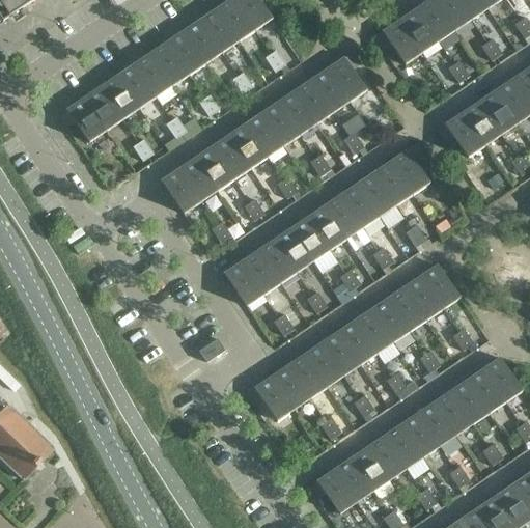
[(0,17),(2,20),(31,0),(0,0),(0,17)]
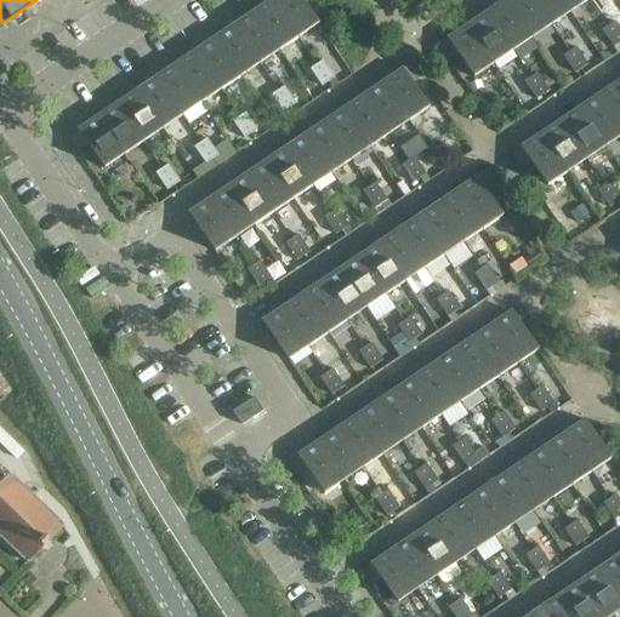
[(297,35),(273,0),(266,0),(252,10),(278,47),(297,35)]
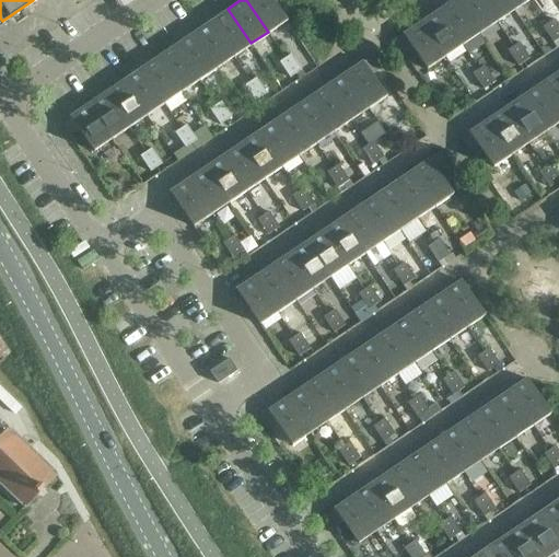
[(286,19),(272,0),(246,0),(268,32),(286,19)]
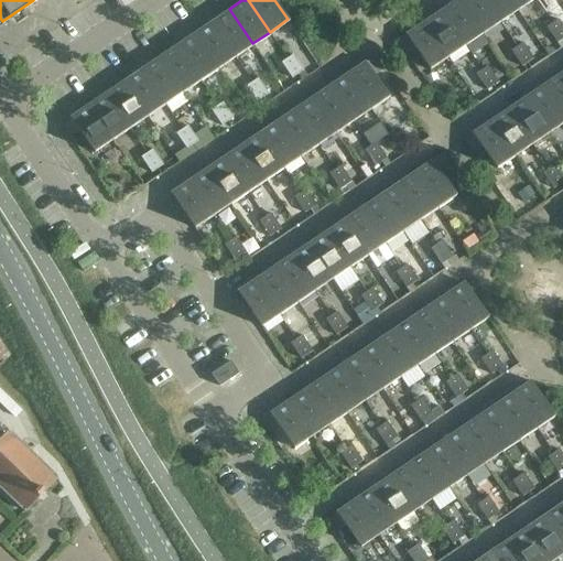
[(483,32),(461,0),(454,0),(442,9),(465,43),(483,32)]
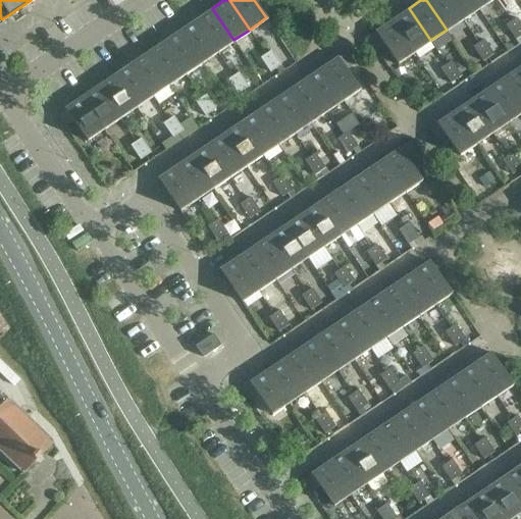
[(463,18),(450,0),(426,0),(447,30),(463,18)]
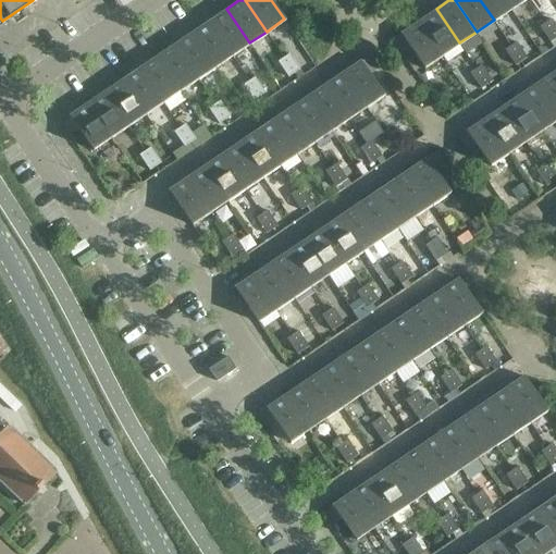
[(511,8),(505,0),(480,0),(494,20),(511,8)]
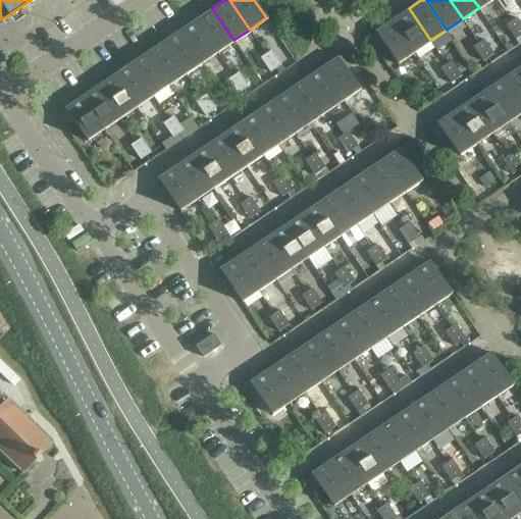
[(233,40),(212,8),(196,18),(217,51),(233,40)]
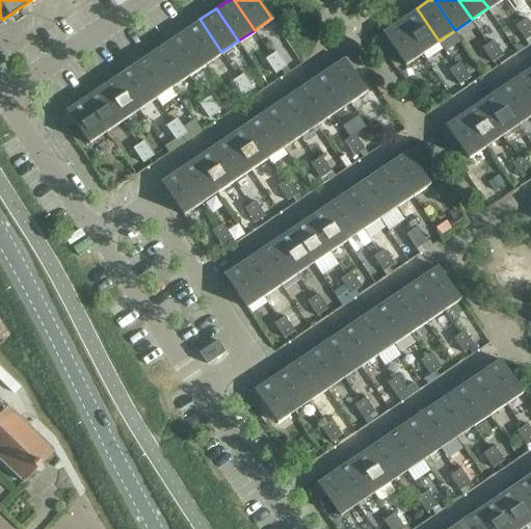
[(439,41),(417,8),(400,19),(422,52),(439,41)]
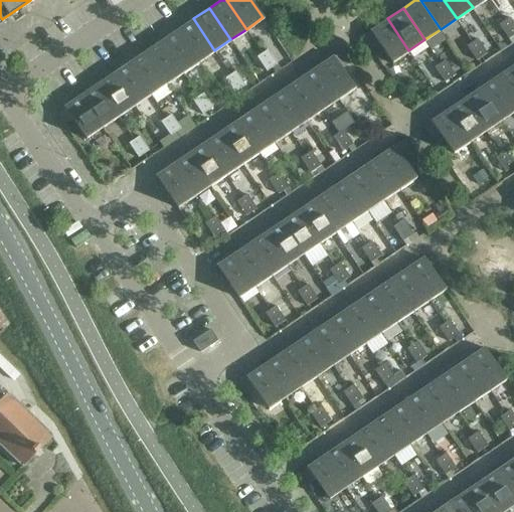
[(503,29),(513,22),(509,15),(498,22),(503,29)]
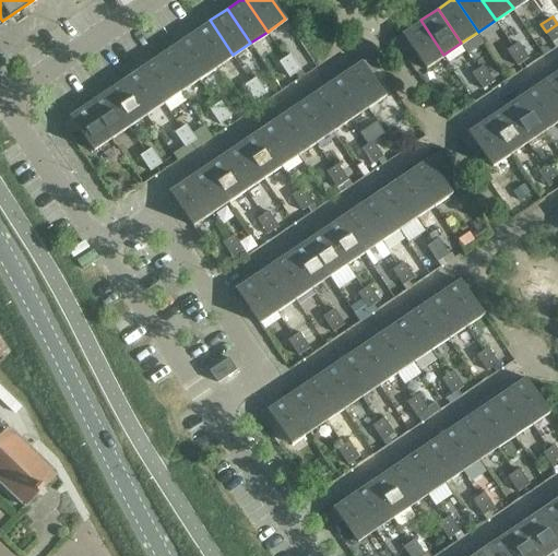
[(233,55),(210,20),(192,32),(215,67),(233,55)]
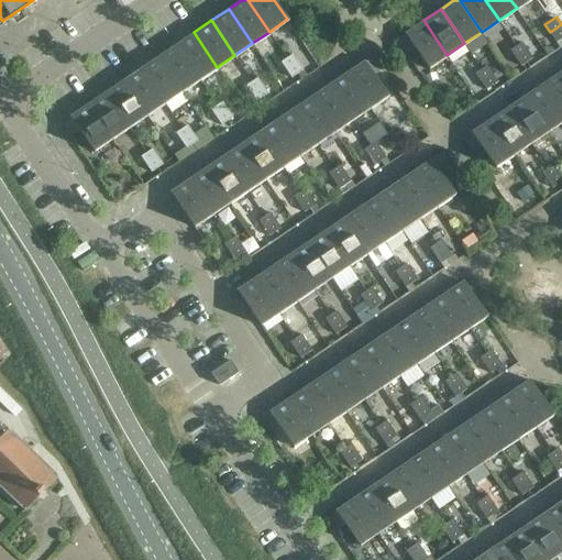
[(447,55),(423,20),(396,39),(405,52),(414,46),(428,67),(447,55)]
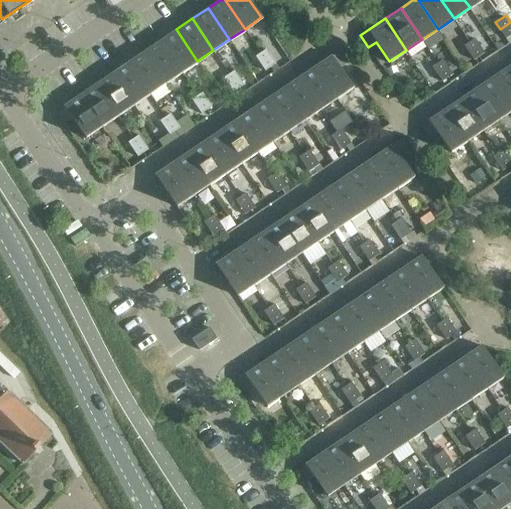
[(505,36),(510,32),(510,23),(510,22),(500,29),(505,36)]
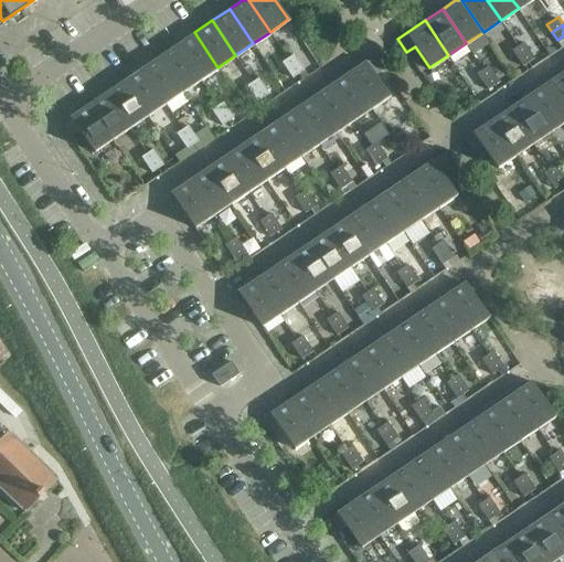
[(217,67),(194,32),(177,44),(200,80),(217,67)]
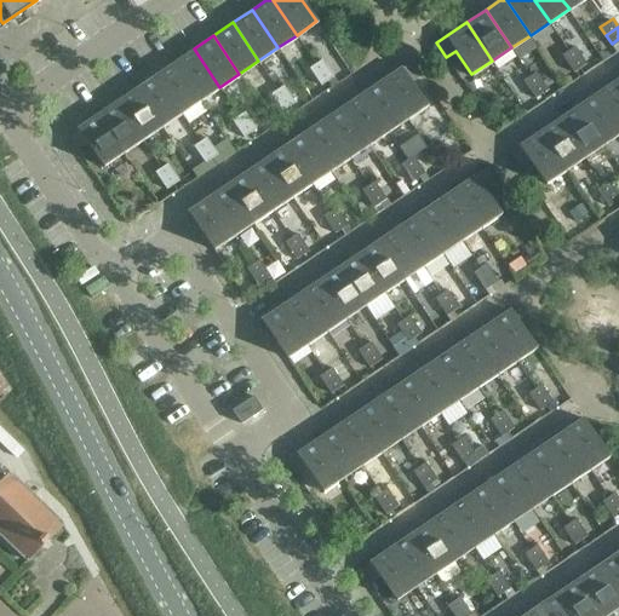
[(567,62),(580,53),(574,44),(561,53),(567,62)]
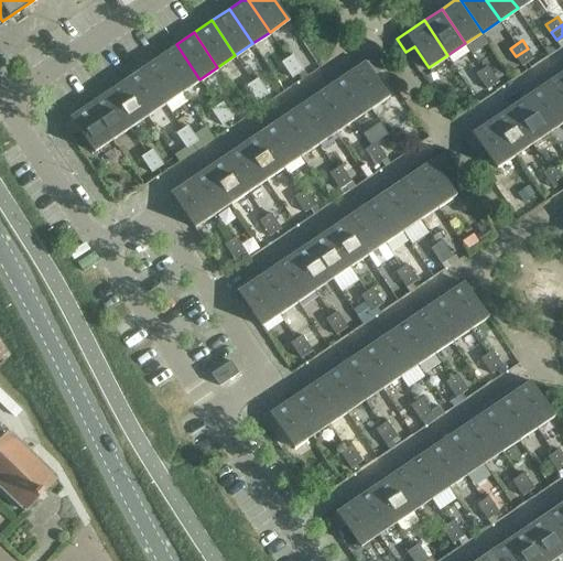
[(199,79),(176,44),(159,56),(182,90),(199,79)]
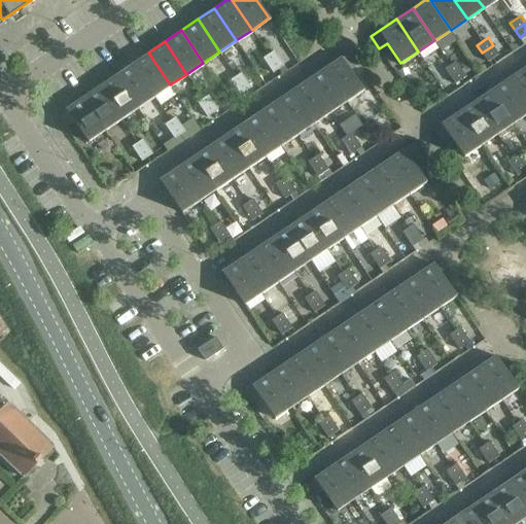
[(487,60),(497,53),(493,45),(482,53),(487,60)]
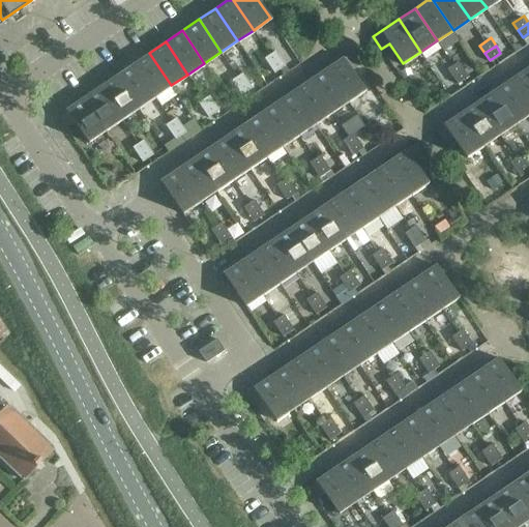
[(268,63),(280,56),(274,49),(263,56),(268,63)]
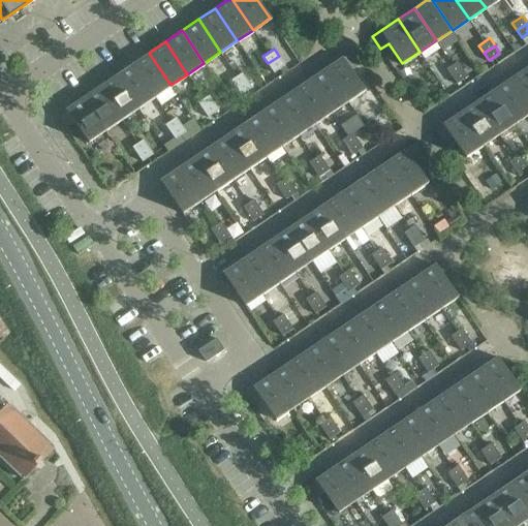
[(364,89),(350,68),(359,63),(350,51),(325,68),(347,100),(364,89)]
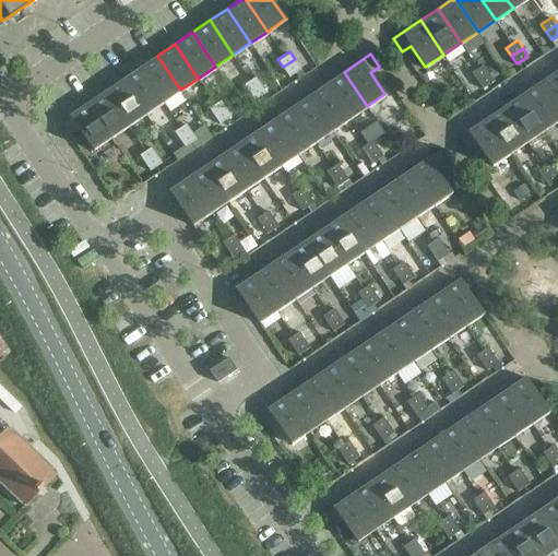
[(180,90),(157,56),(140,67),(163,102),(180,90)]
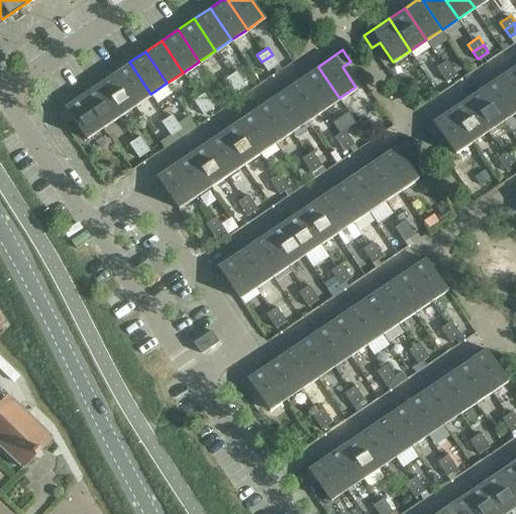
[(267,70),(278,62),(273,55),(262,62),(267,70)]
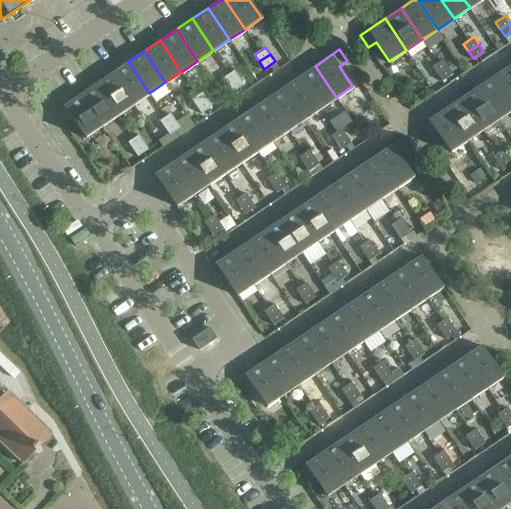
[(436,72),(447,65),(442,58),(431,65),(436,72)]
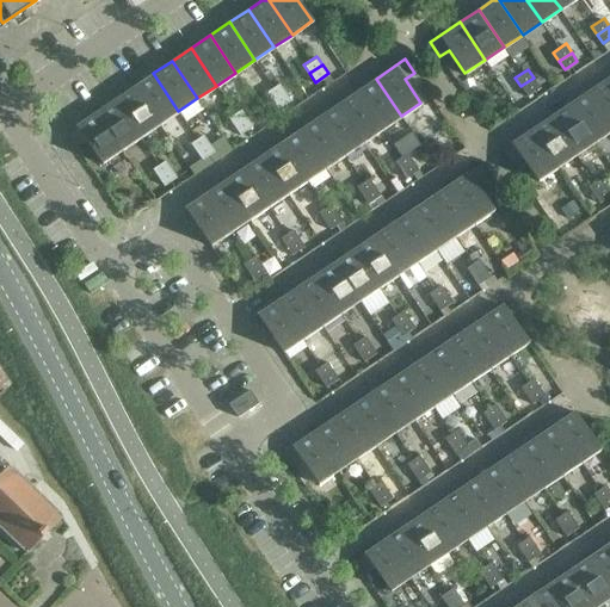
[(178,111),(153,73),(134,86),(160,124),(178,111)]
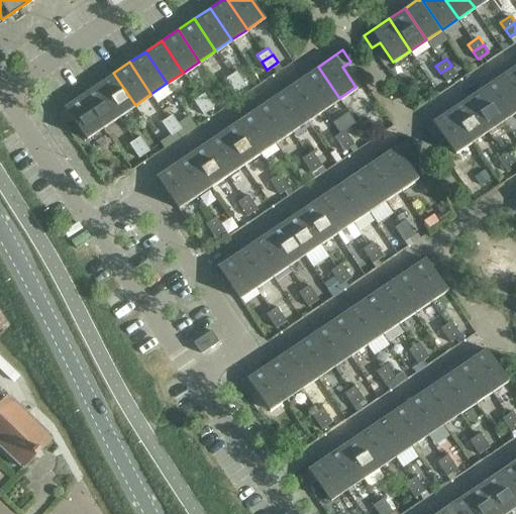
[(445,80),(455,73),(451,66),(440,73),(445,80)]
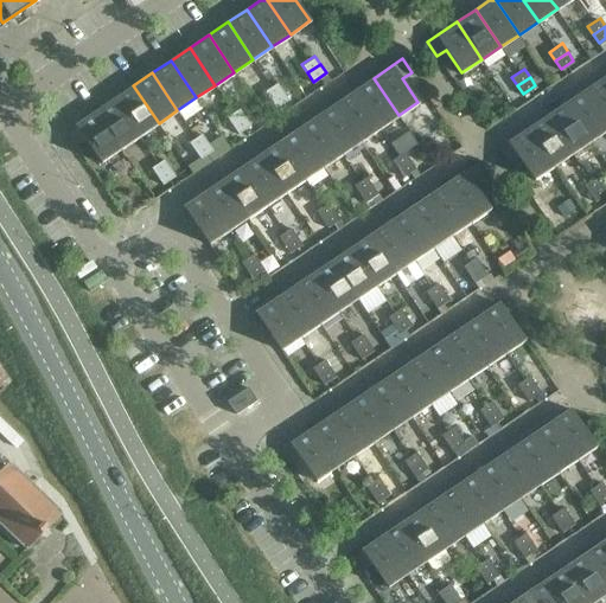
[(605,81),(603,77),(585,90),(605,122),(605,81)]
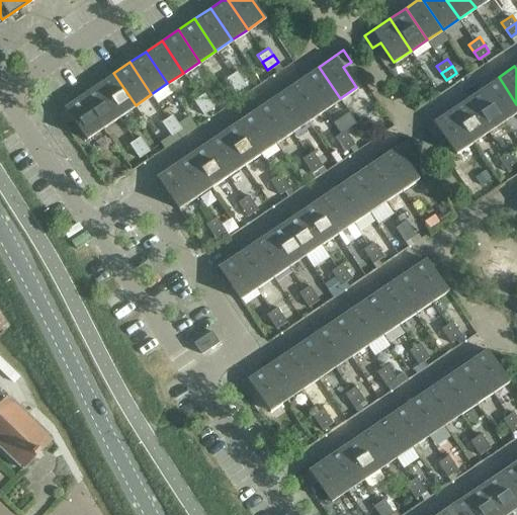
[(340,98),(319,67),(303,77),(324,109),(340,98)]
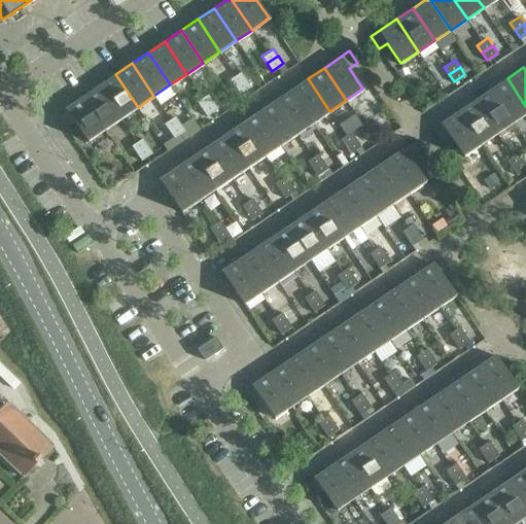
[(234,85),(245,78),(240,71),(230,78),(234,85)]
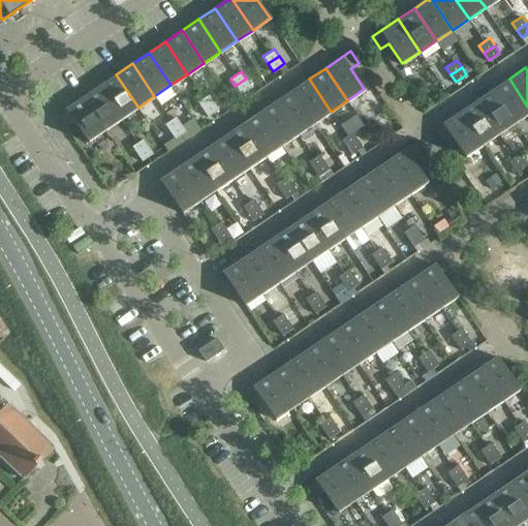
[(138,107),(116,74),(99,86),(122,119),(138,107)]
